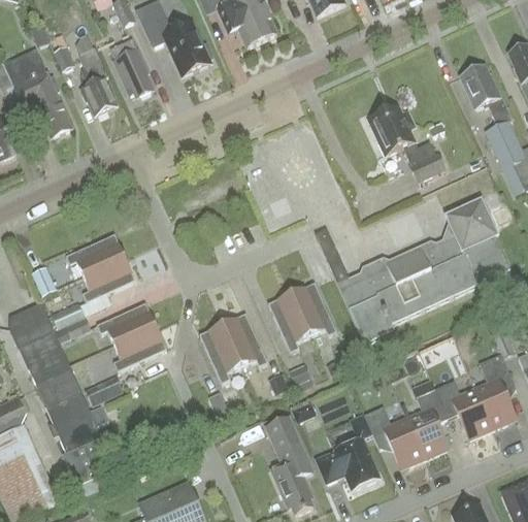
[(93,0),(98,9),(112,2),(111,0),(93,0)]
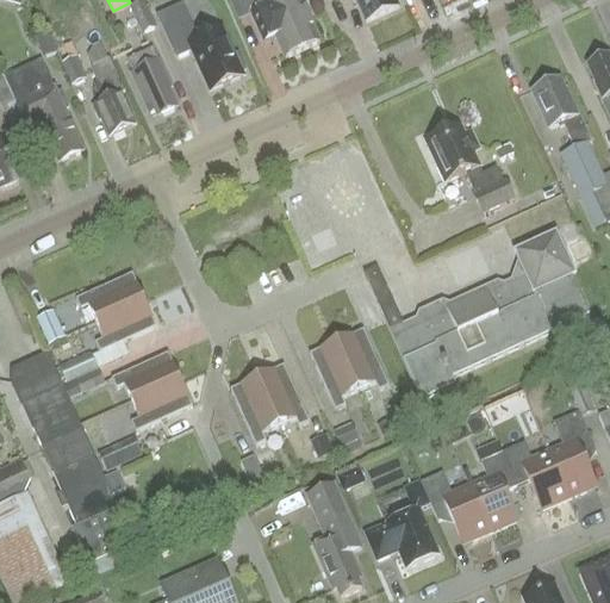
[(157,23),(147,0),(135,0),(130,2),(143,30),(157,23)]
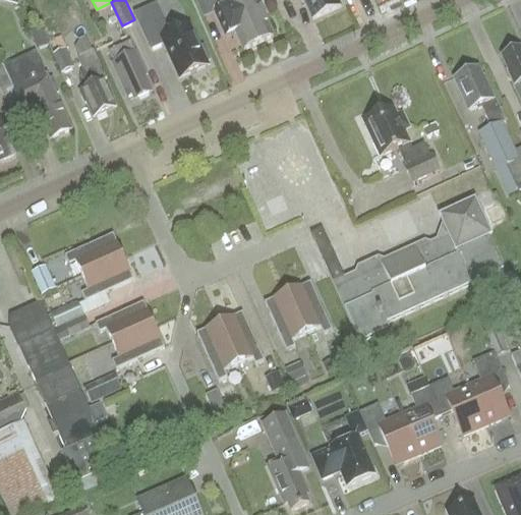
[(133,9),(151,47),(164,41),(179,75),(209,62),(208,58),(210,57),(204,42),(200,43),(190,21),(170,30),(157,0),(155,0),(133,9)]
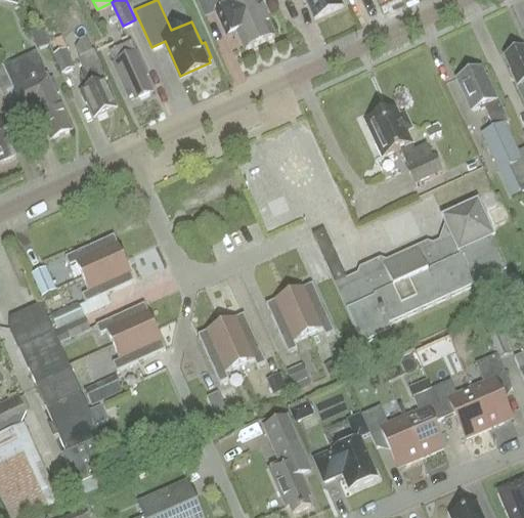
[(225,29),(235,24),(245,46),(275,33),(259,0),(232,0),(216,7),(225,29)]
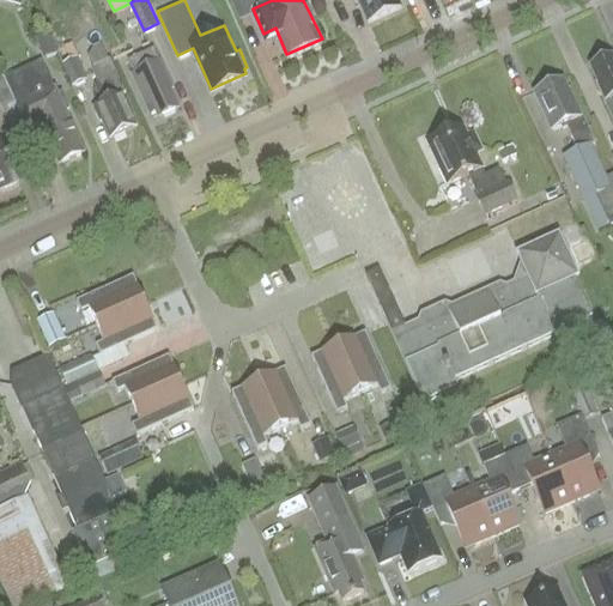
[(359,0),(368,17),(401,2),(400,0),(359,0)]
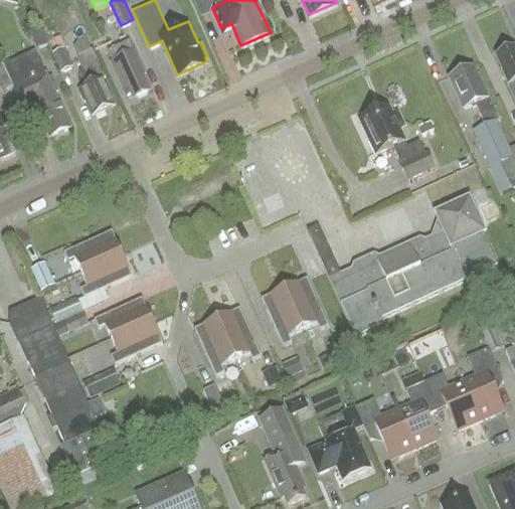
[(136,50),(129,36),(108,46),(112,56),(110,57),(126,92),(131,89),(134,95),(150,87),(143,72),(146,70),(136,50)]
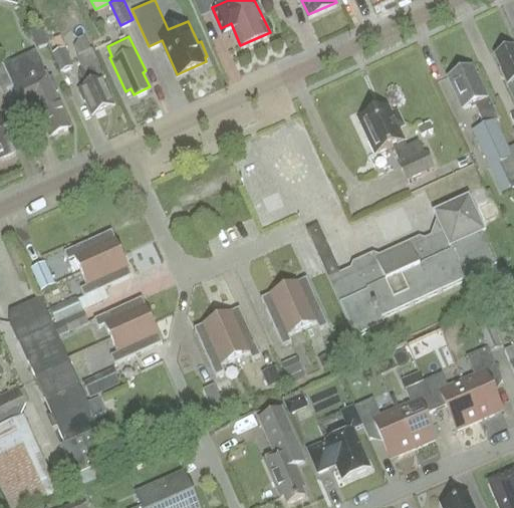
[(64,43),(52,48),(60,68),(73,62),(64,43)]
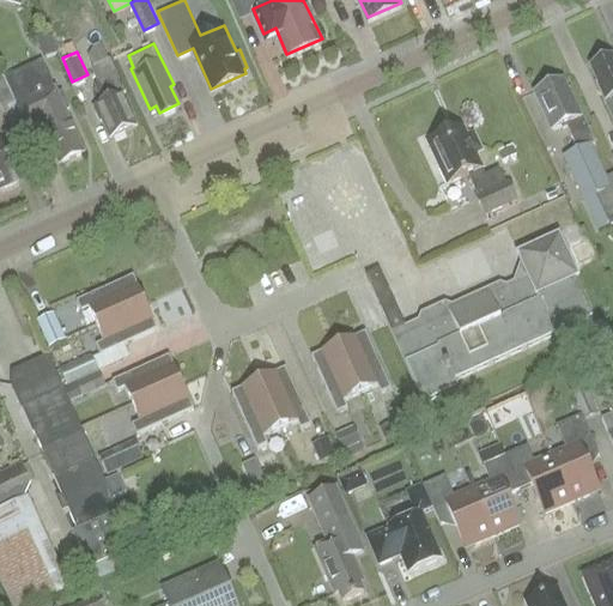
[(600,78),(598,79),(605,96),(612,114),(612,54),(612,52),(592,60),(600,78)]
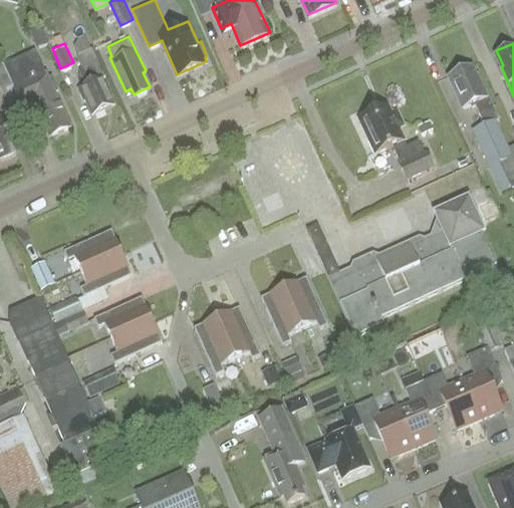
[(77,52),(76,53),(85,71),(81,73),(85,81),(89,80),(78,85),(82,96),(85,97),(92,112),(114,102),(101,75),(105,73),(92,45),(91,46),(77,52)]
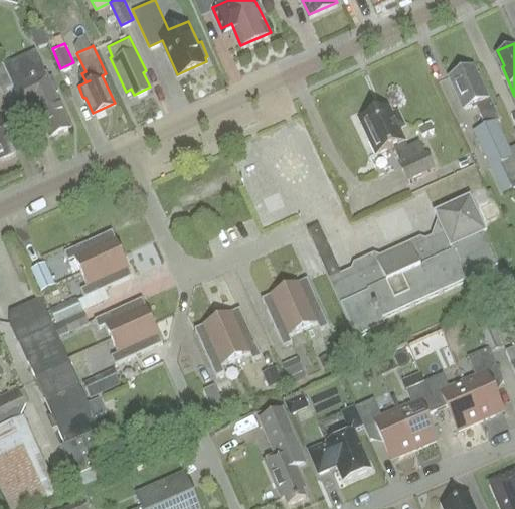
[(70,124),(45,68),(35,46),(0,61),(0,80),(13,110),(35,100),(50,133),(70,124)]
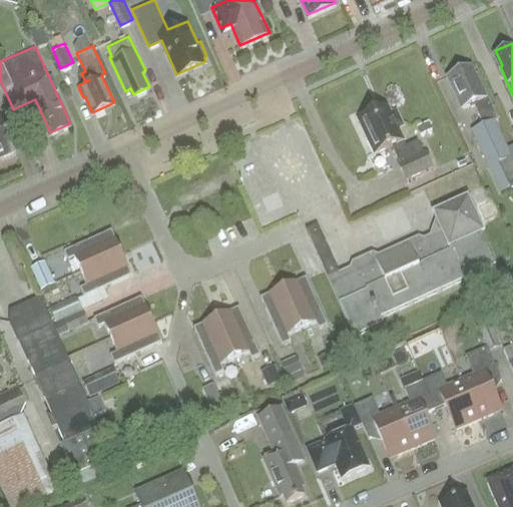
[(510,184),(512,182),(512,141),(507,144),(494,117),(498,115),(477,70),(475,71),(471,62),(447,73),(462,105),(474,100),(484,121),(472,126),(489,163),(498,159),(510,184)]
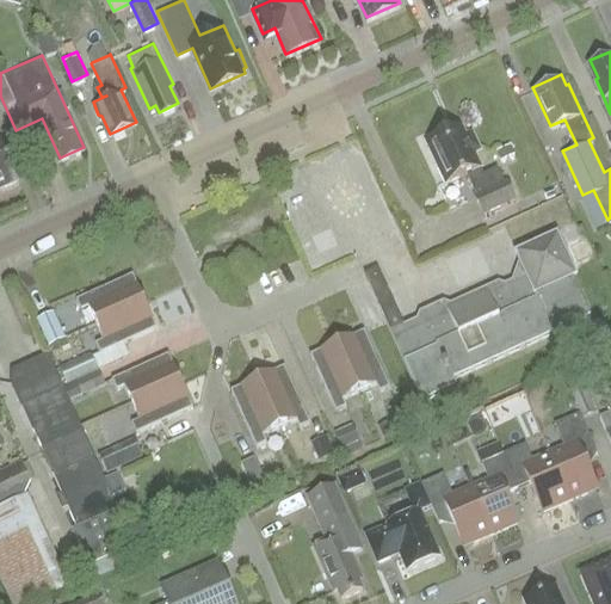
[(483,210),(516,195),(507,177),(503,179),(497,165),(483,171),(473,149),(480,146),(471,128),(464,131),(461,123),(445,130),(444,128),(429,134),(430,136),(427,137),(439,161),(437,162),(444,178),(446,177),(448,179),(468,170),(477,191),(475,192),(483,210)]
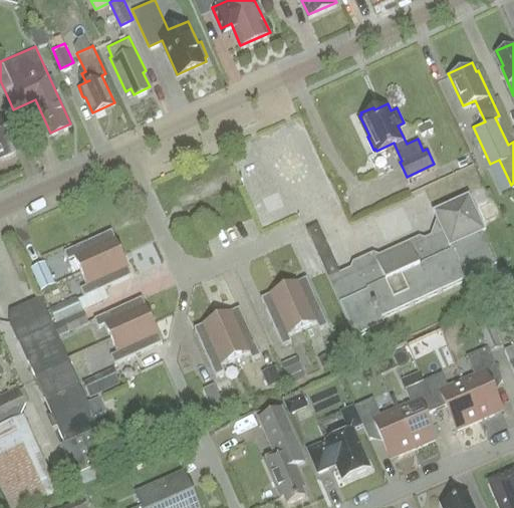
[(0,155),(15,149),(0,115),(0,114),(0,155)]
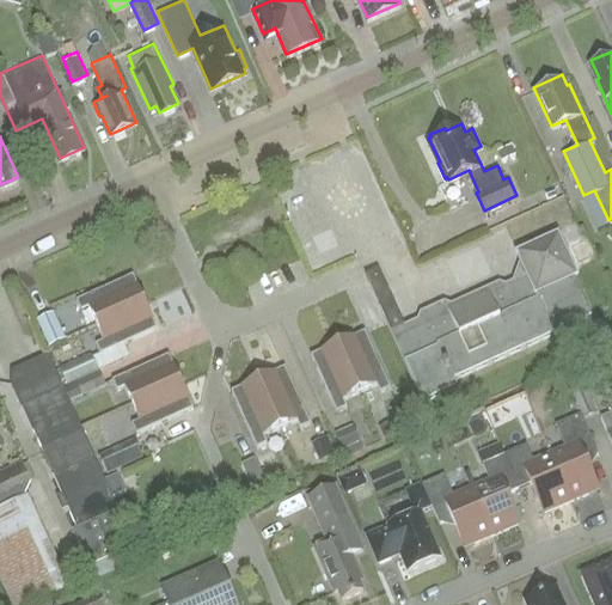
[(501,157),(515,151),(510,141),(496,147),(501,157)]
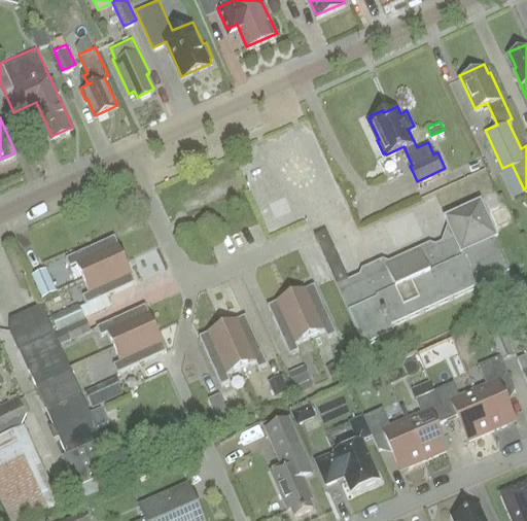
[(471,168),(484,163),(482,157),(469,162),(471,168)]
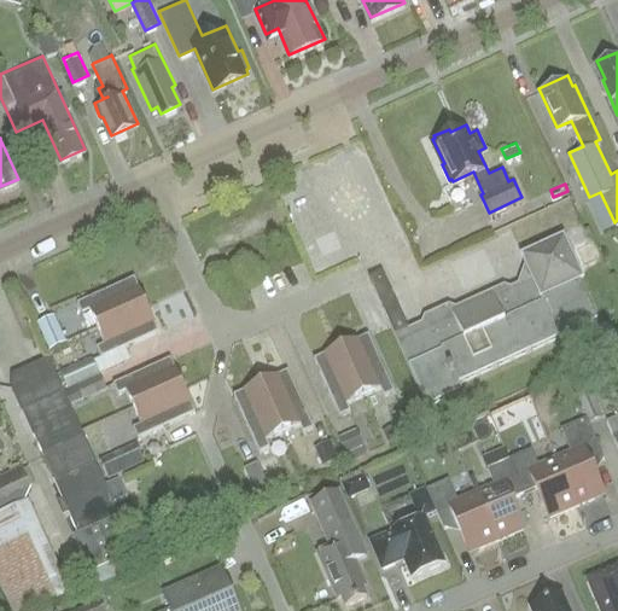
[(558,233),(577,225),(565,198),(512,222),(525,251),(523,256),(524,260),(518,279),(511,283),(505,280),(456,302),(449,300),(424,310),(421,318),(408,324),(384,271),(371,277),(427,402),(462,387),(459,379),(598,315),(579,277),(582,268),(567,237),(558,233)]
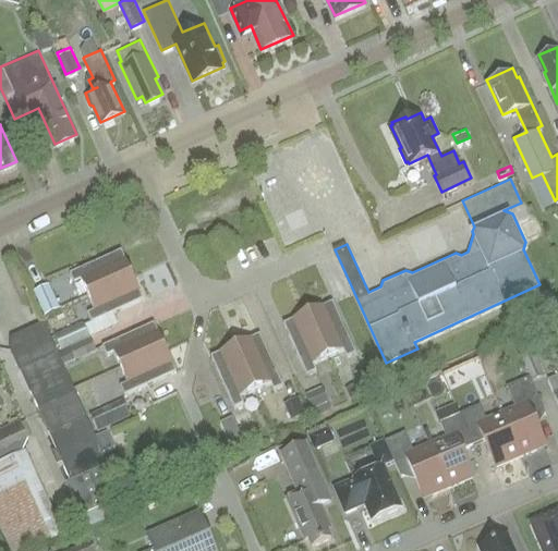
[(132,270),(121,246),(70,269),(74,279),(81,276),(88,291),(132,270)]
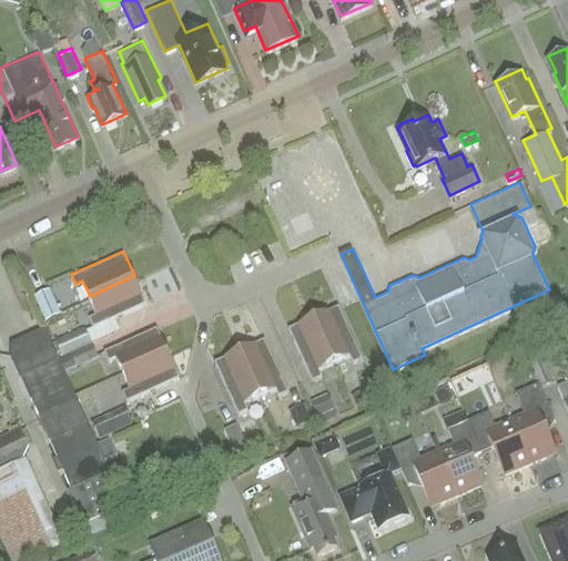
[(145,301),(143,295),(134,275),(90,296),(97,312),(89,315),(93,324),(145,301)]
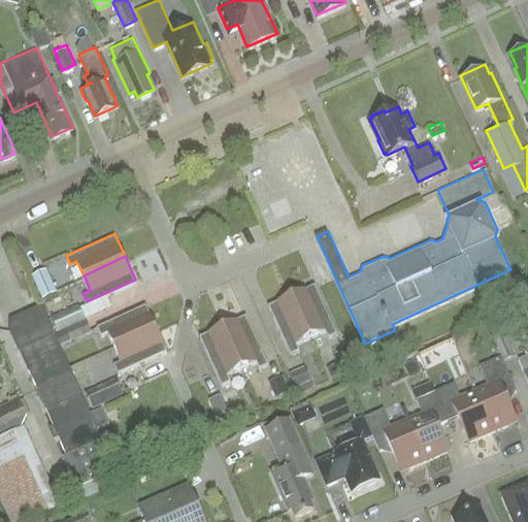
[(57,288),(46,265),(31,271),(41,295),(57,288)]
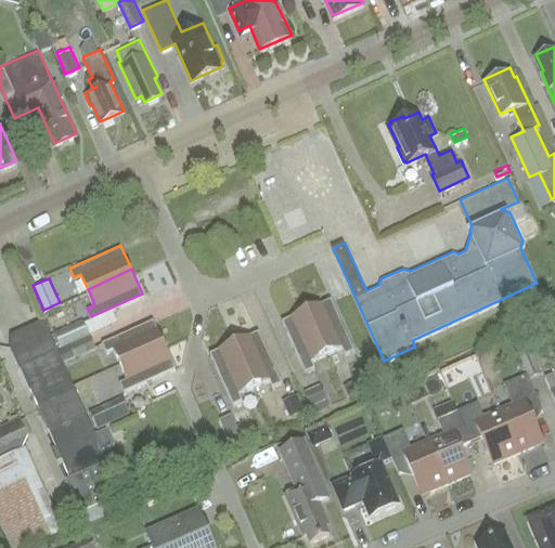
[(353,347),(331,296),(306,307),(326,351),(341,344),(345,351),(353,347)]
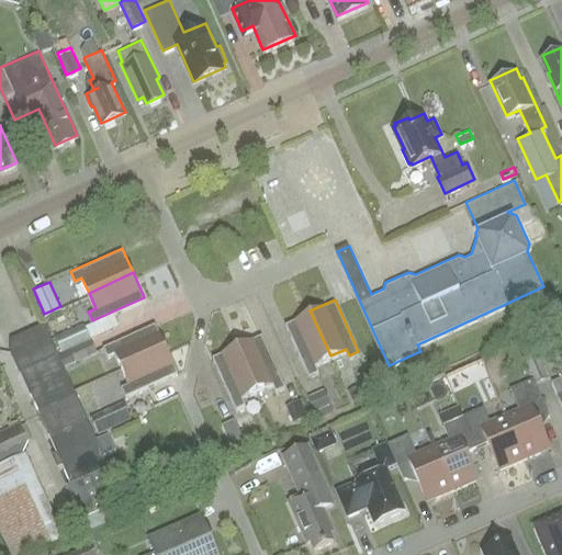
[(330,355),(310,310),(285,321),(308,374),(318,370),(315,362),(330,355)]
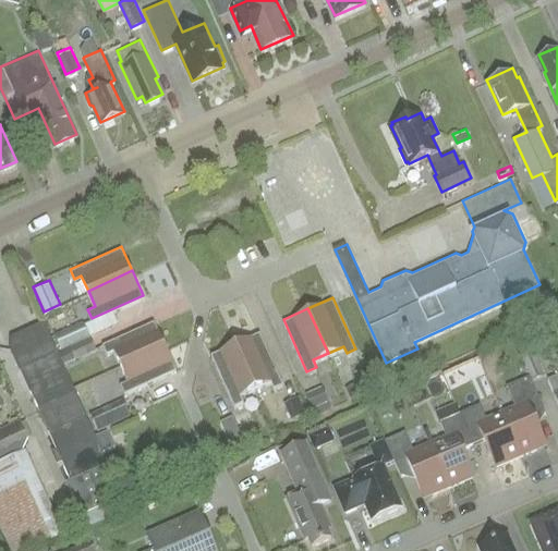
[(89,333),(83,318),(55,331),(61,346),(89,333)]
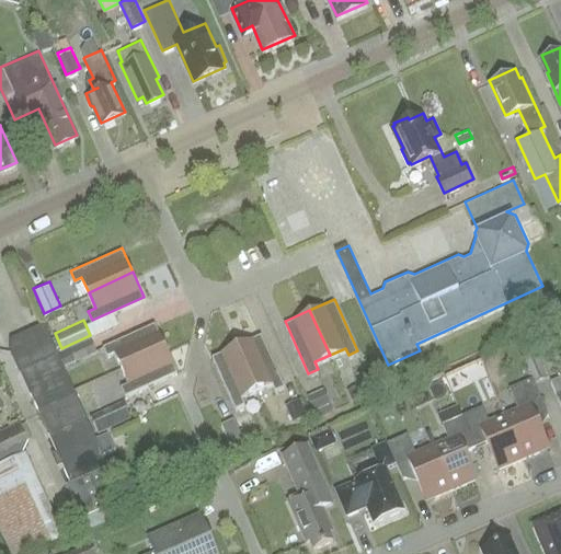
[(123,511),(117,499),(102,465),(107,462),(44,321),(13,334),(13,347),(22,367),(20,368),(30,391),(31,391),(70,480),(71,492),(82,515),(60,524),(26,449),(0,460),(0,527),(12,553),(14,553),(58,535),(59,540),(123,511)]
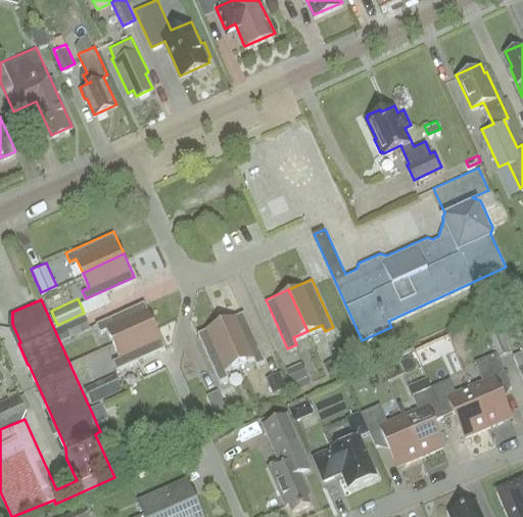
[(154,322),(144,299),(96,321),(100,330),(106,327),(113,341),(154,322)]
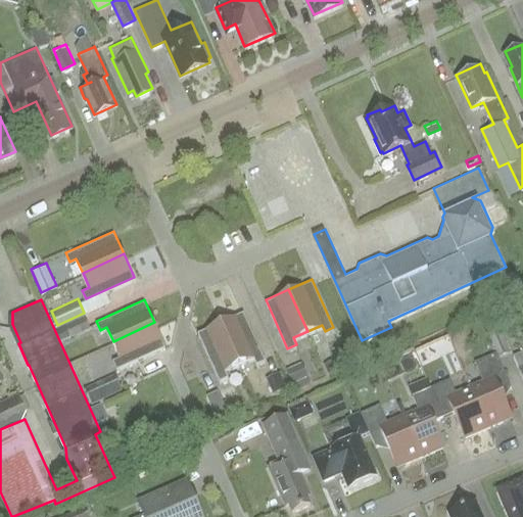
[(266,358),(243,310),(221,320),(239,362),(253,356),(256,362),(266,358)]
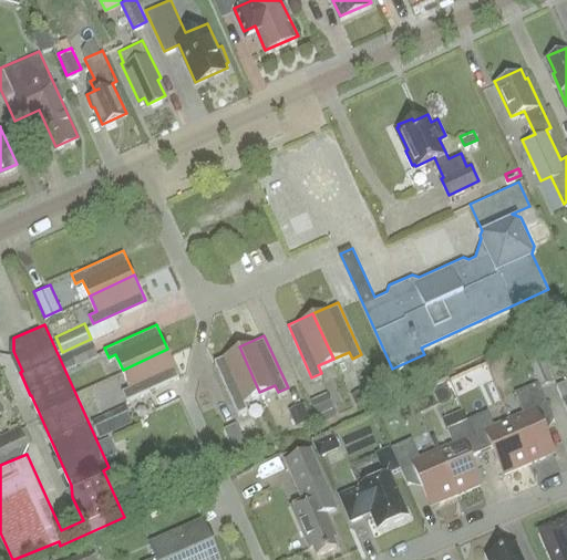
[(91,339),(62,352),(60,353),(65,366),(76,361),(76,362),(98,352),(91,339)]
